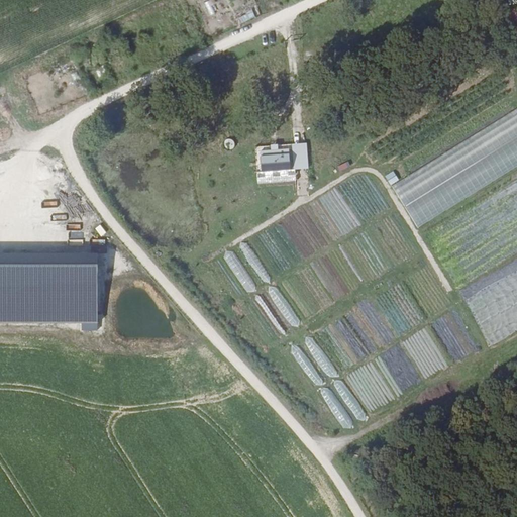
[(205,2),(209,13),(214,11),(210,0),(205,2)]
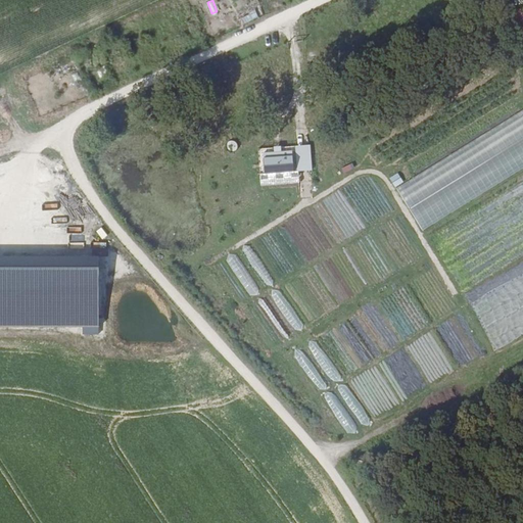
[(244,24),(259,17),(255,8),(240,14),(244,24)]
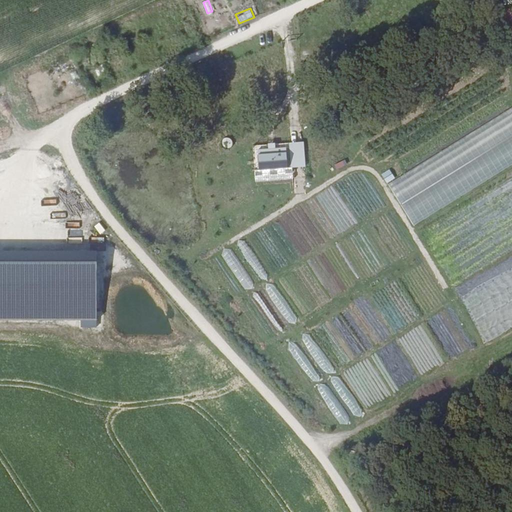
[(101,64),(94,69),(98,75),(105,70),(101,64)]
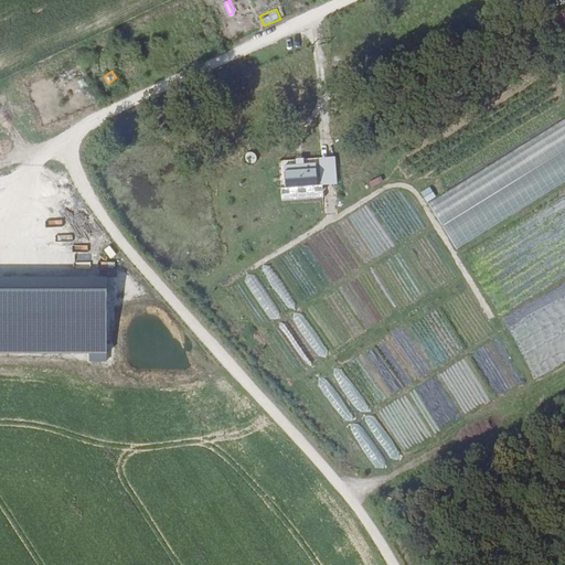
[(75,81),(82,95),(89,92),(83,77),(75,81)]
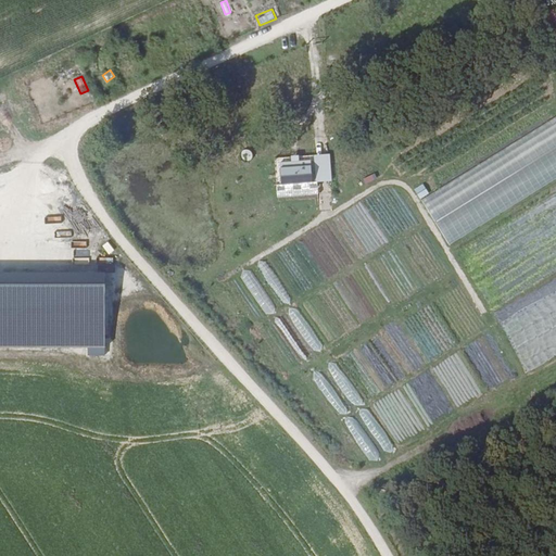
[(240,159),(251,161),(253,152),(243,149),(240,159)]
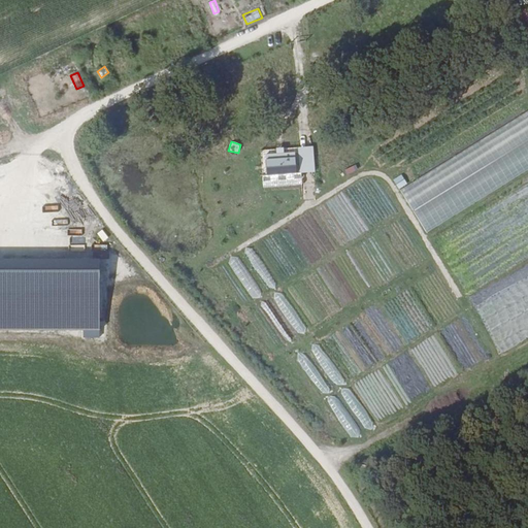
[(314,146),(262,150),(263,175),(302,173),(302,175),(315,174),(314,146)]
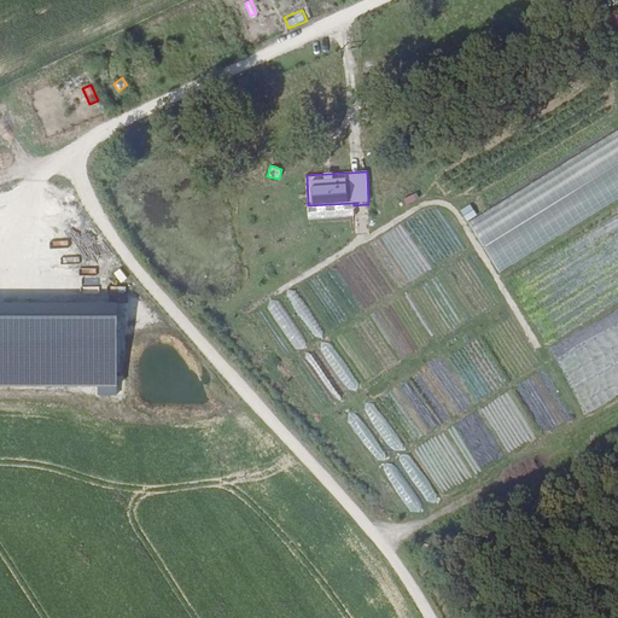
[(491,260),(502,272),(512,262),(501,251),(491,260)]
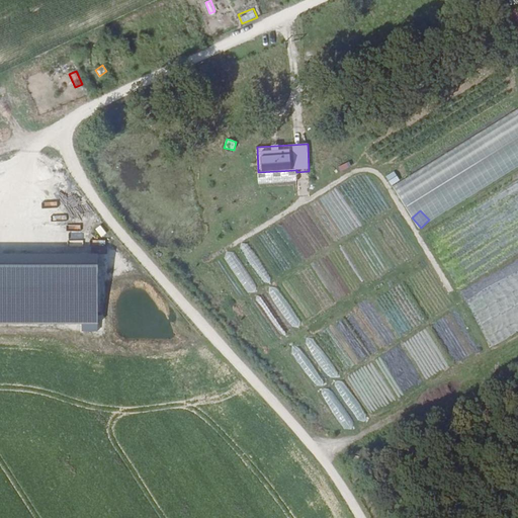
[(329,303),(338,297),(332,287),(324,292),(329,303)]
